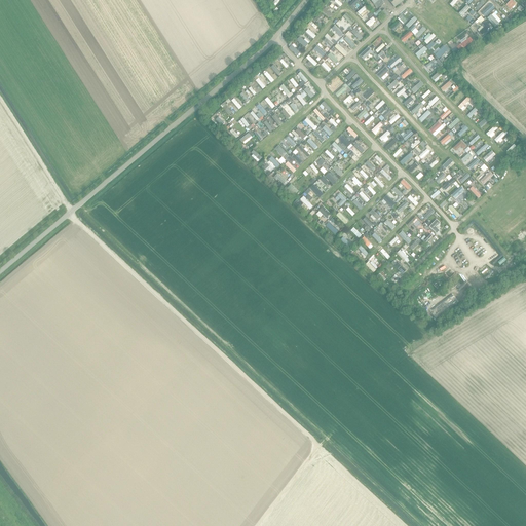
[(371,0),(378,9),(381,7),(381,6),(384,3),(381,0),(388,0),(395,7),(403,0),(371,0)]
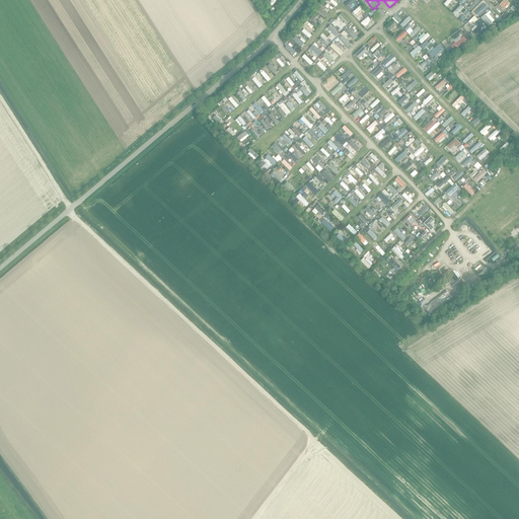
[(471,10),(478,3),(475,0),(472,3),(471,2),(469,4),(470,5),(468,7),(471,10)]
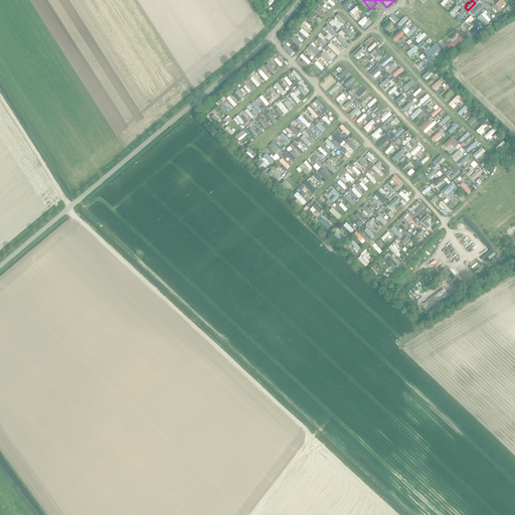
[(496,9),(503,1),(501,0),(499,0),(493,6),(496,9)]
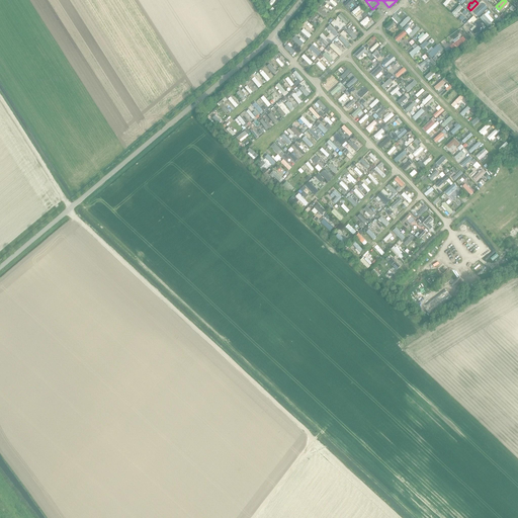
[(455,14),(461,7),(459,5),(452,11),(455,14)]
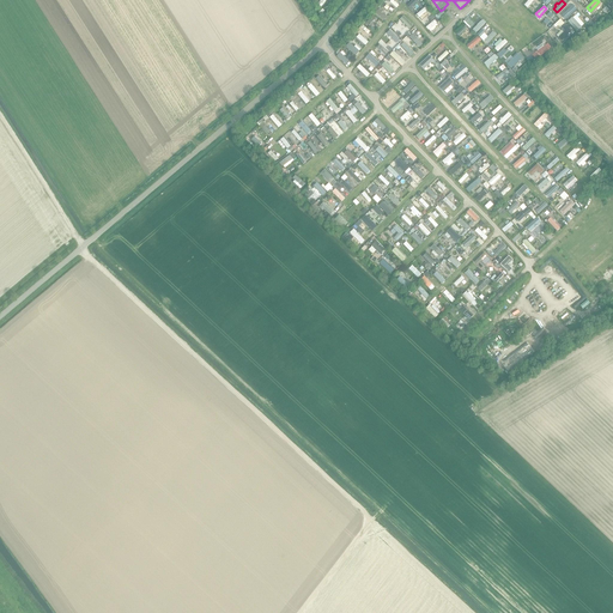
[(564,20),(574,12),(571,8),(560,17),(564,20)]
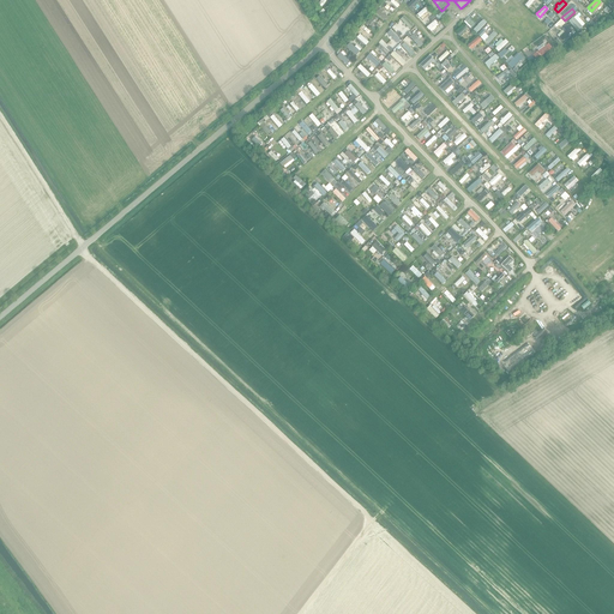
[(405,20),(414,28),(417,23),(404,12),(397,22),(404,29),(405,26),(402,24),(405,20)]
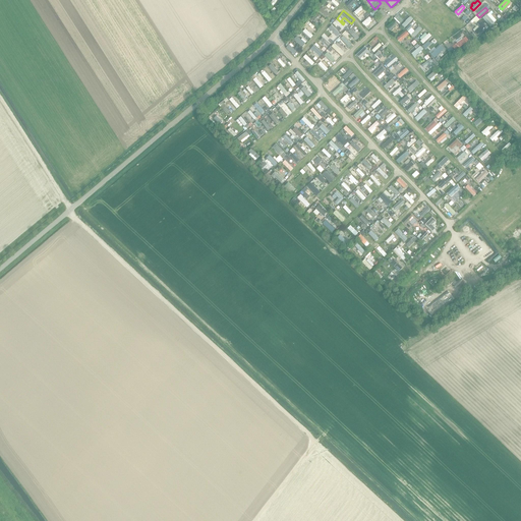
[(467,20),(475,15),(472,12),(465,17),(467,20)]
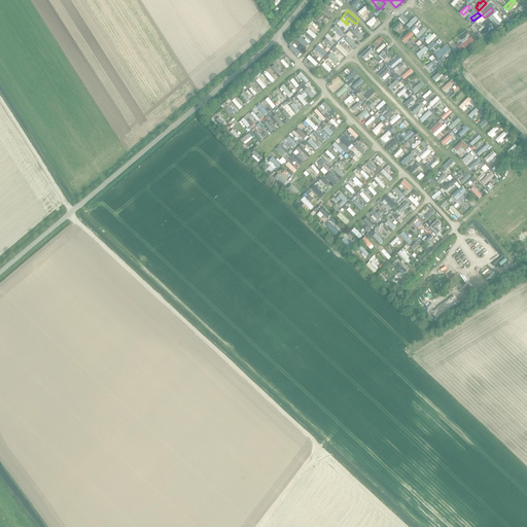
[(317,22),(323,15),(320,13),(314,20),(317,22)]
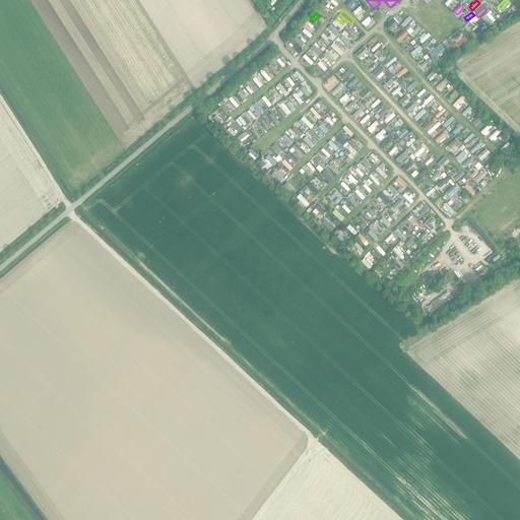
[(399,23),(406,15),(404,13),(397,21),(399,23)]
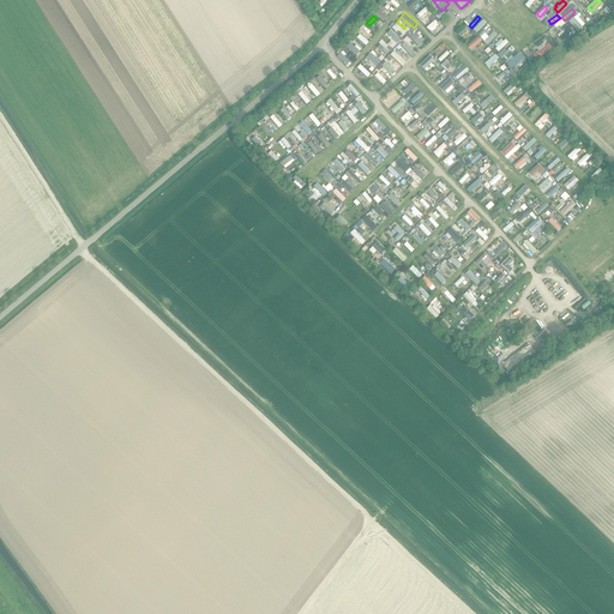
[(569,22),(578,31),(582,28),(573,17),(569,22)]
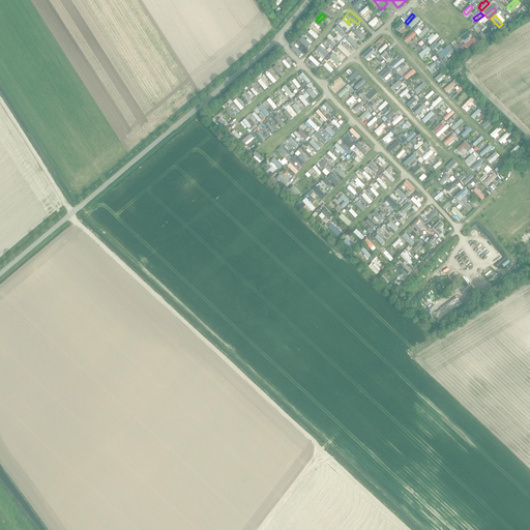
[(370,26),(379,19),(377,16),(375,17),(376,18),(367,24),(370,26)]
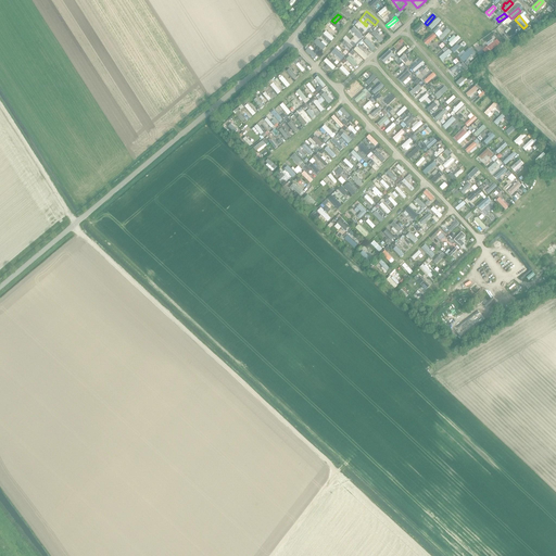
[(518,28),(512,23),(509,25),(513,28),(506,35),(509,37),(518,28)]
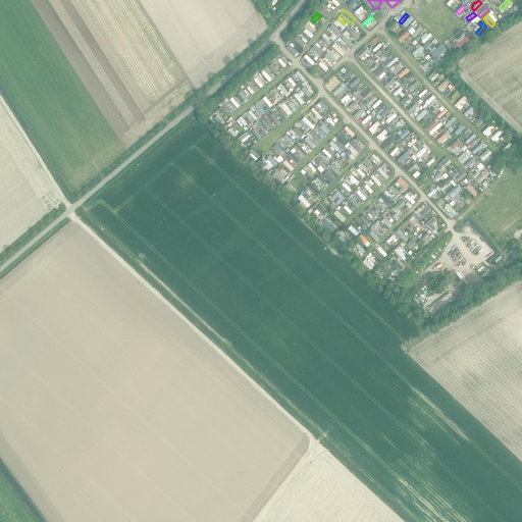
[(390,32),(398,25),(395,22),(388,29),(390,32)]
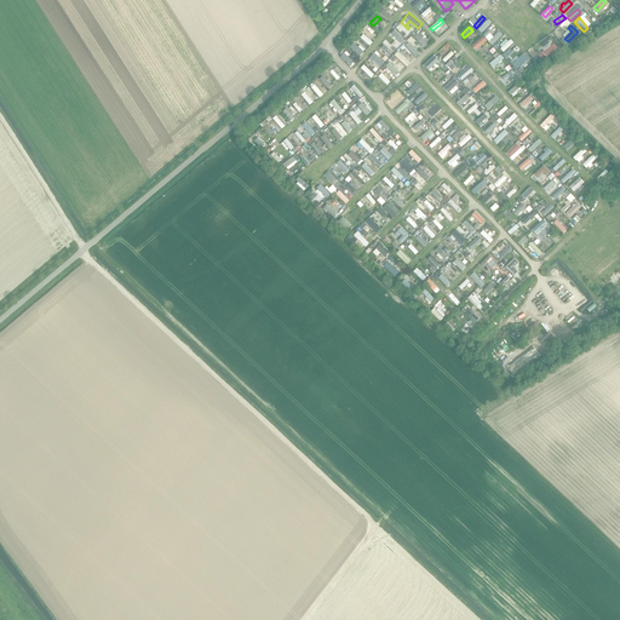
[(359,36),(369,46),(372,44),(373,41),(369,38),(368,38),(365,34),(363,35),(361,34),(359,36)]
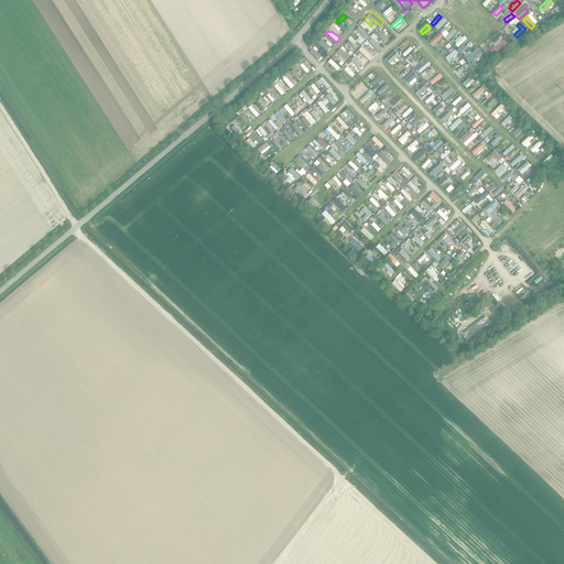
[(389,41),(379,31),(376,34),(386,44),(389,41)]
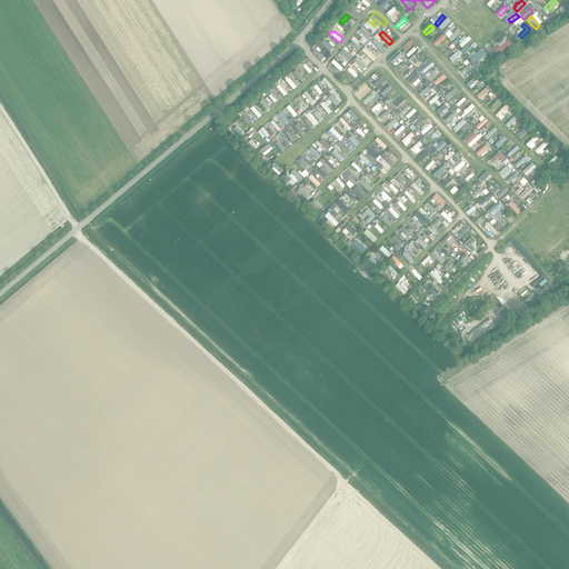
[(436,47),(447,38),(443,33),(433,42),(436,47)]
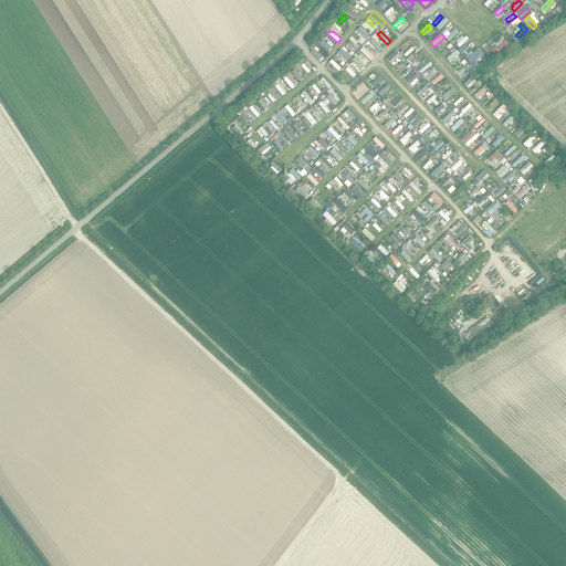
[(499,48),(512,38),(510,34),(496,44),(499,48)]
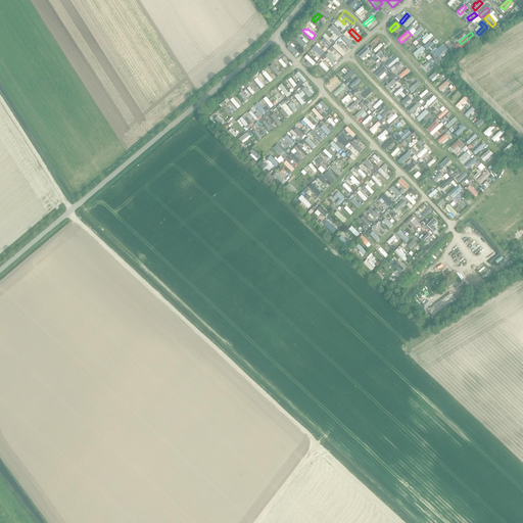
[(424,44),(433,36),(430,34),(422,42),(424,44)]
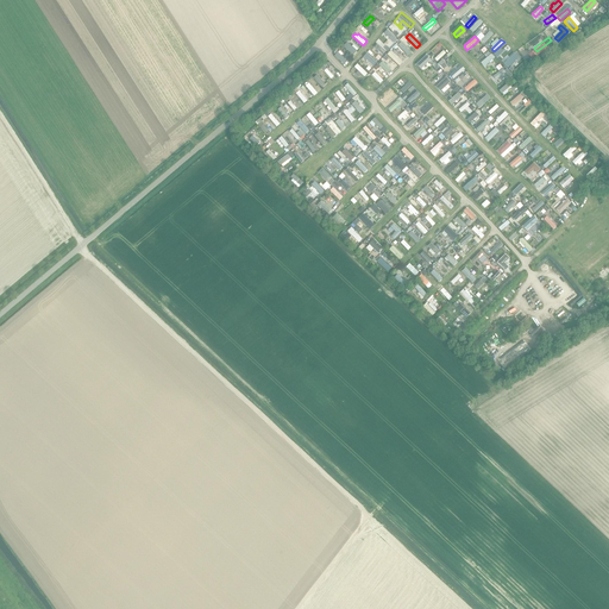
[(344,46),(353,55),(356,52),(346,44),(344,46)]
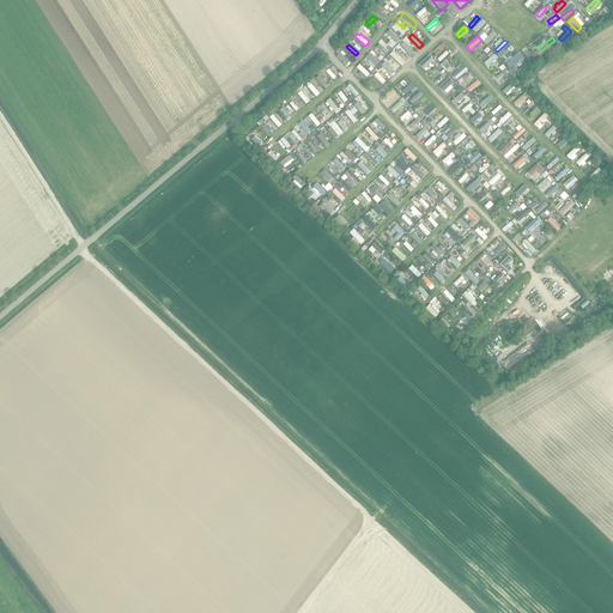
[(387,53),(378,44),(376,48),(384,56),(387,55),(386,54),(387,53)]
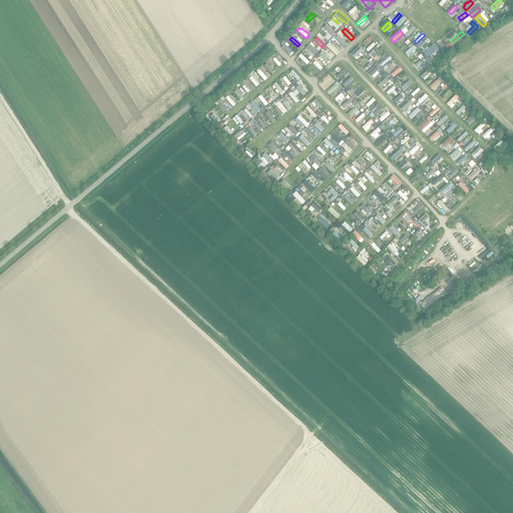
[(346,45),(339,37),(337,39),(344,47),(346,45)]
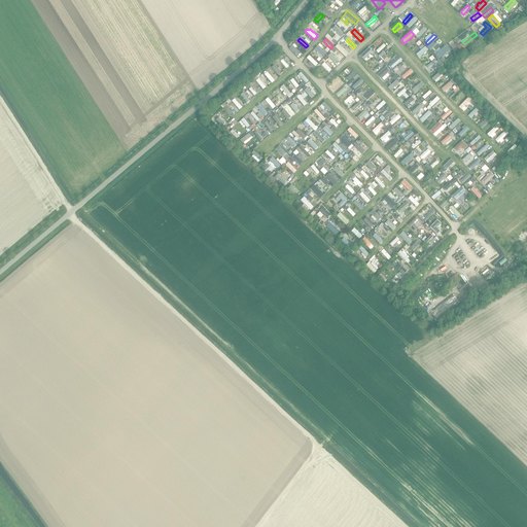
[(381,53),(388,45),(385,42),(378,49),(381,53)]
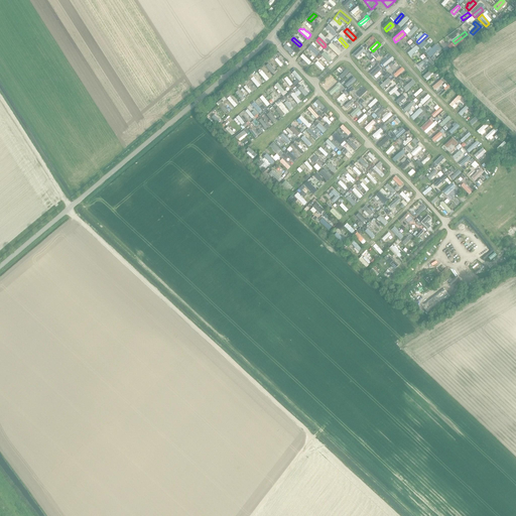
[(448,49),(454,45),(450,42),(444,47),(443,45),(441,46),(444,51),(445,51),(447,53),(450,51),(448,49)]
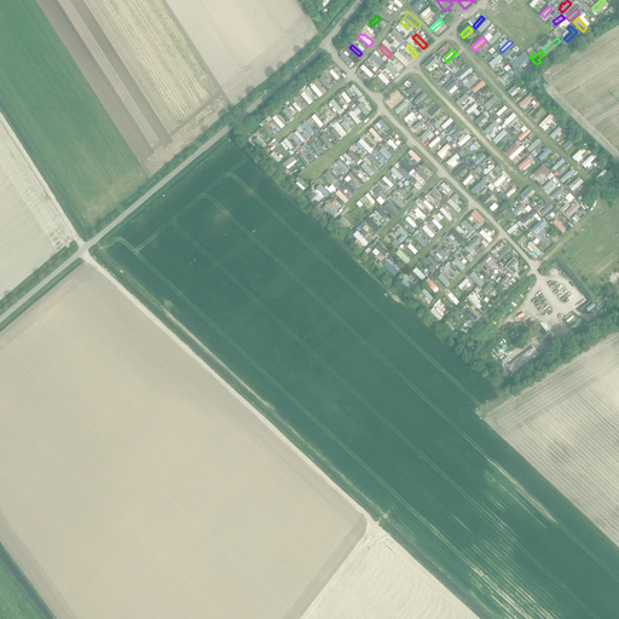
[(513,65),(524,57),(521,53),(520,55),(519,52),(513,57),(515,59),(512,62),(513,65)]
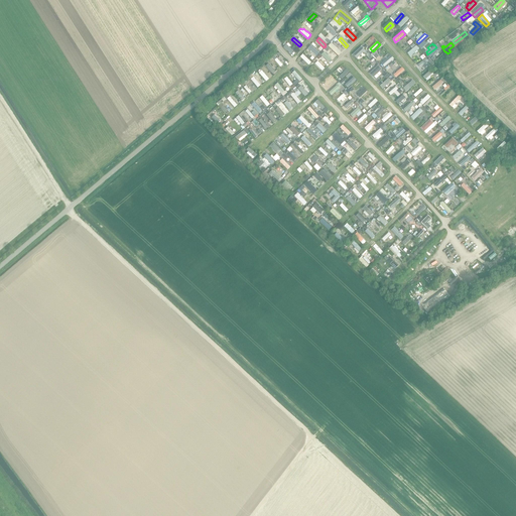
[(284,47),(291,54),(293,52),(286,45),(284,47)]
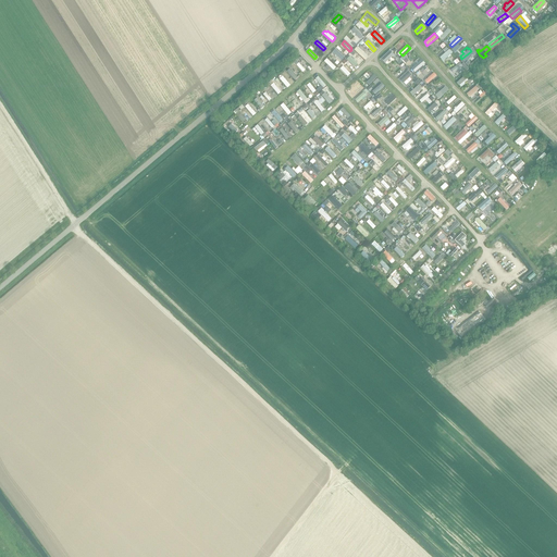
[(339,59),(341,59),(343,57),(335,49),(332,51),(339,59)]
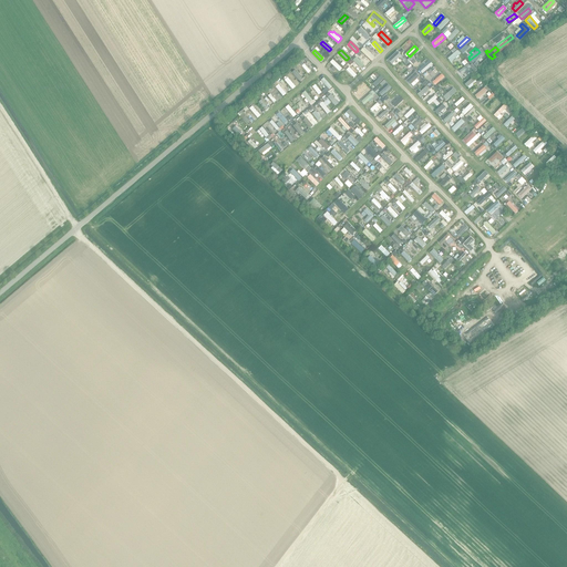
[(451,62),(460,54),(456,50),(447,59),(451,62)]
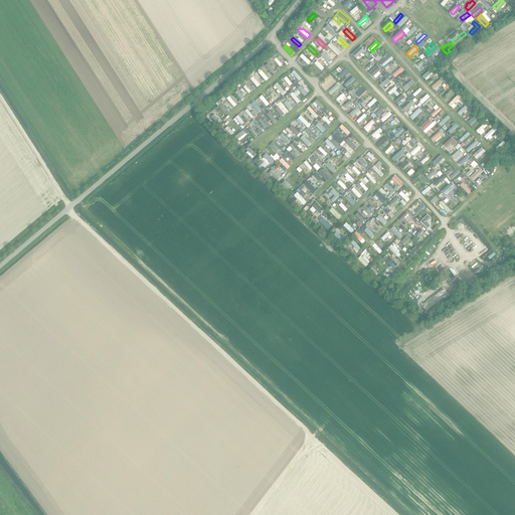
[(331,48),(338,55),(340,53),(336,49),(336,48),(335,46),(334,47),(333,46),(331,48)]
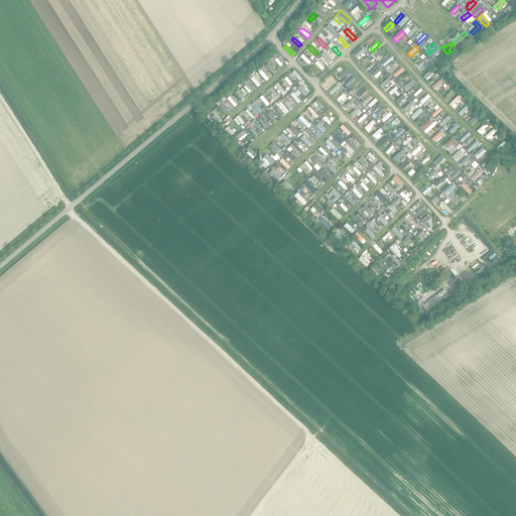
[(354,57),(363,48),(361,46),(352,54),(354,57)]
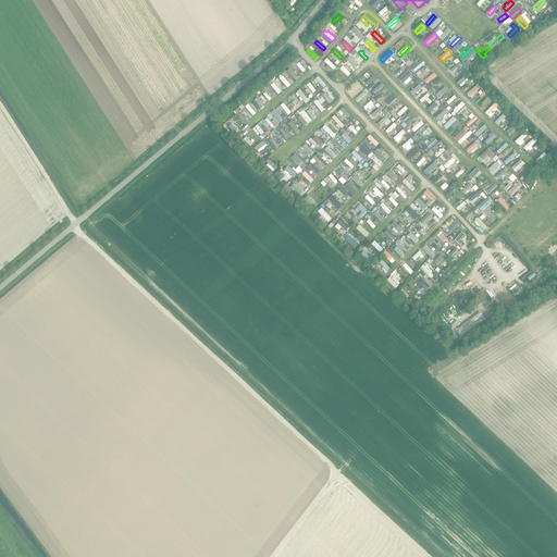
[(408,63),(416,58),(413,54),(406,61),(408,63)]
